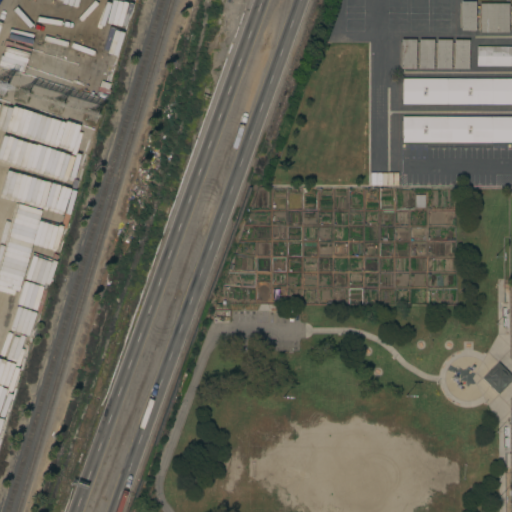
[(475,1),(474,30),(460,30),(460,1),(475,1)]
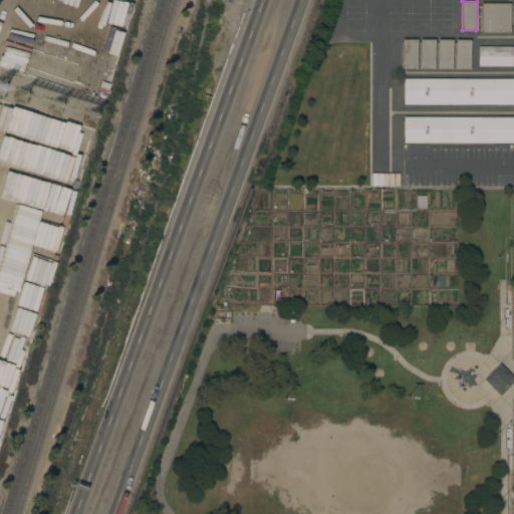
[(510,3),(509,33),(480,32),(480,3),(510,3)]
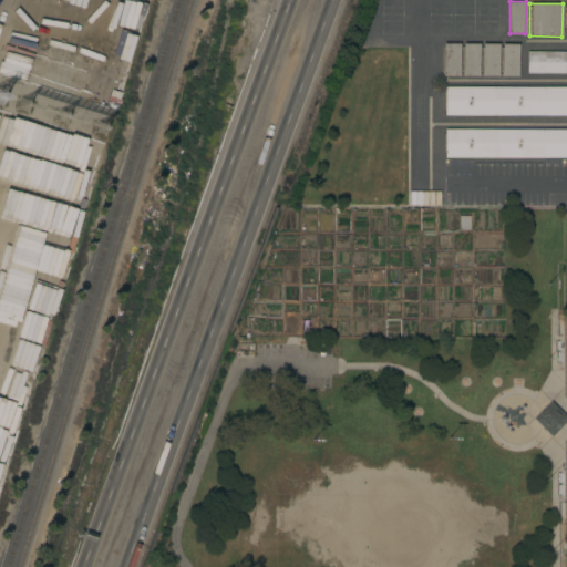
[(459,43),(459,75),(443,75),(443,43),(459,43)]
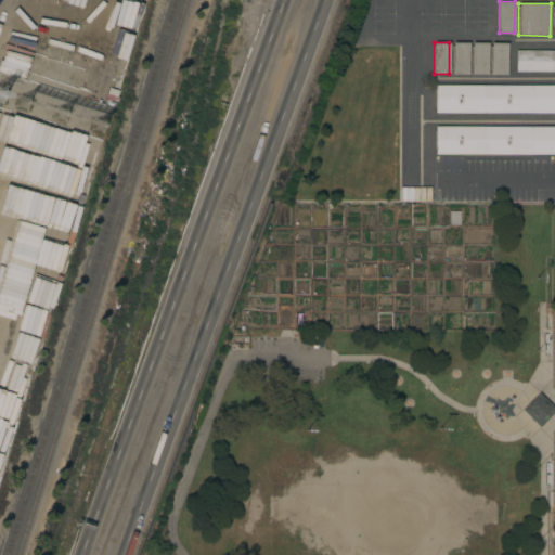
[(469,42),(468,75),(452,74),(453,42),(469,42)]
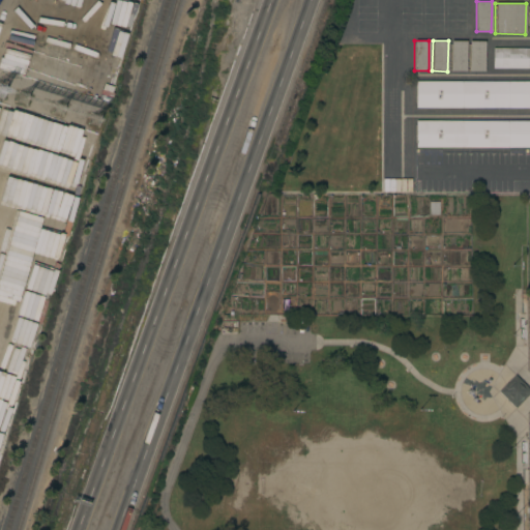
[(466,40),(466,70),(450,70),(450,40),(466,40)]
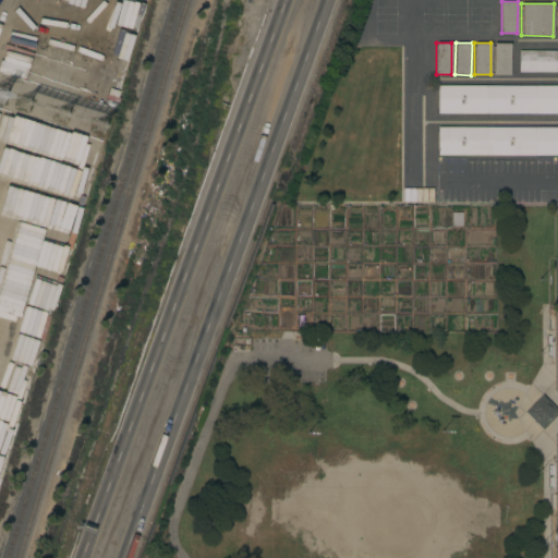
[(510,43),(509,75),(494,75),(494,43),(510,43)]
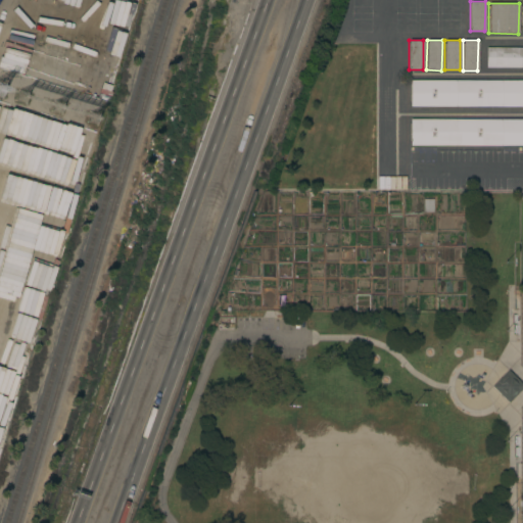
[(521,47),(521,67),(486,67),(486,47),(521,47)]
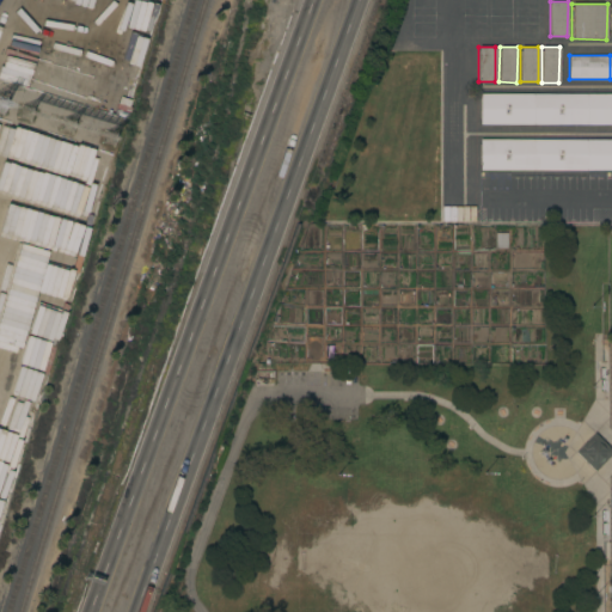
[(611,124),(479,124),(479,93),(611,93),(611,124)]
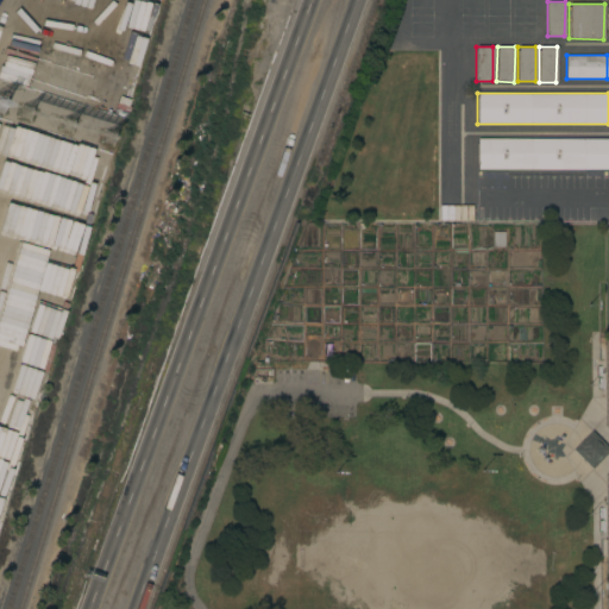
[(105,148),(4,123),(0,136),(0,154),(96,179),(105,148)]
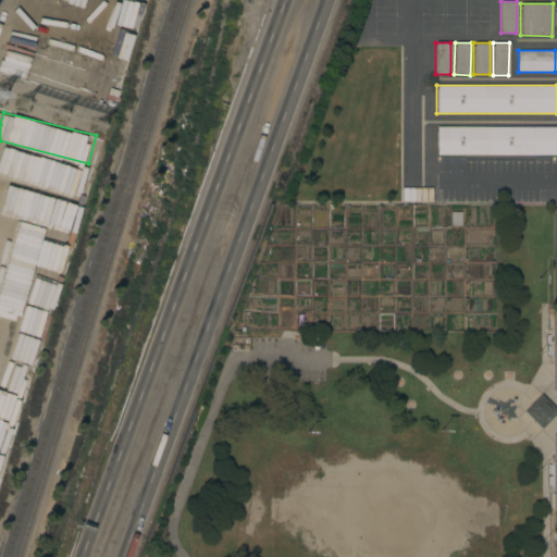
[(436,127),(556,127),(556,153),(436,155),(436,127)]
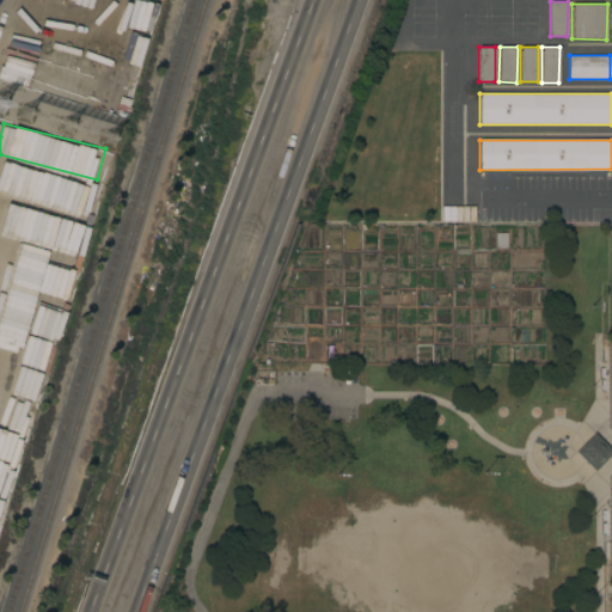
[(495,249),(495,233),(507,233),(507,249),(495,249)]
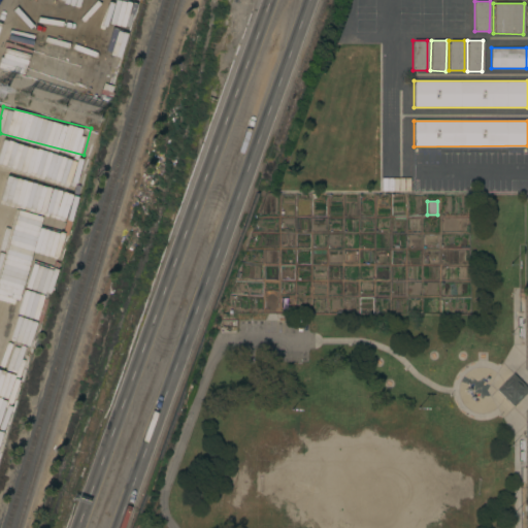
[(37,330),(0,320),(0,344),(30,354),(37,330)]
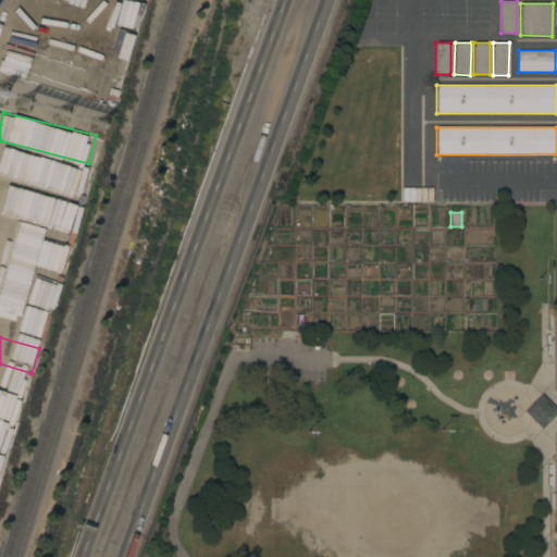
[(522,411),(530,419),(540,429),(556,411),(540,394),(530,404),(522,411)]
